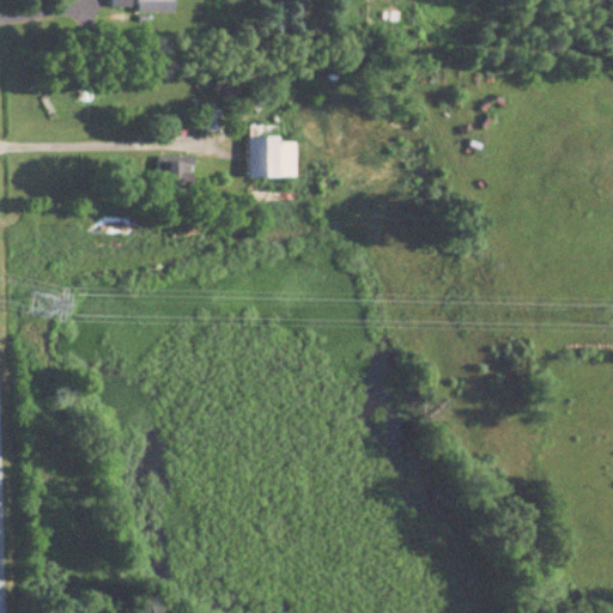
[(133,0),(111,0),(111,10),(133,8),(133,0)]
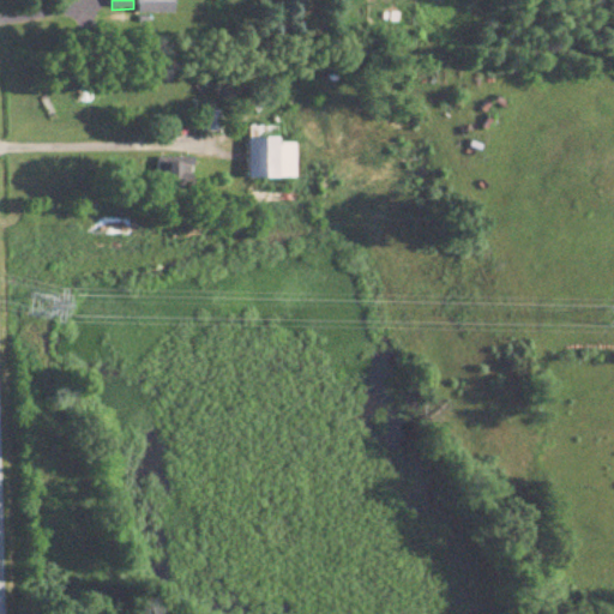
[(138,0),(139,14),(175,14),(174,0),(138,0)]
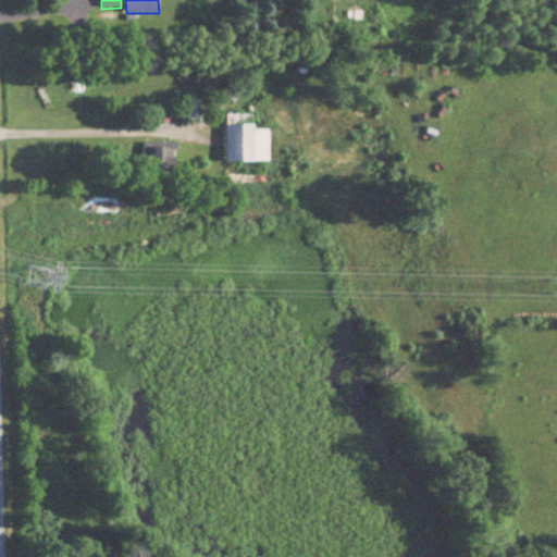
[(61,94),(97,95),(98,82),(110,83),(110,70),(61,69),(61,94)]
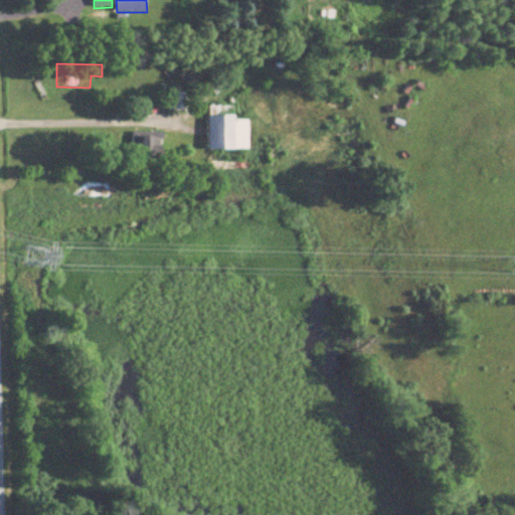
[(250,150),(249,121),(235,121),(235,107),(209,108),(210,151),(250,150)]
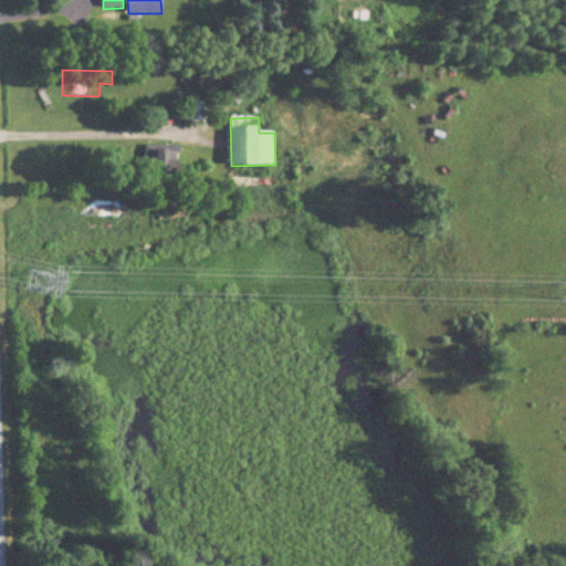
[(146,146),(146,177),(180,177),(180,146),(146,146)]
